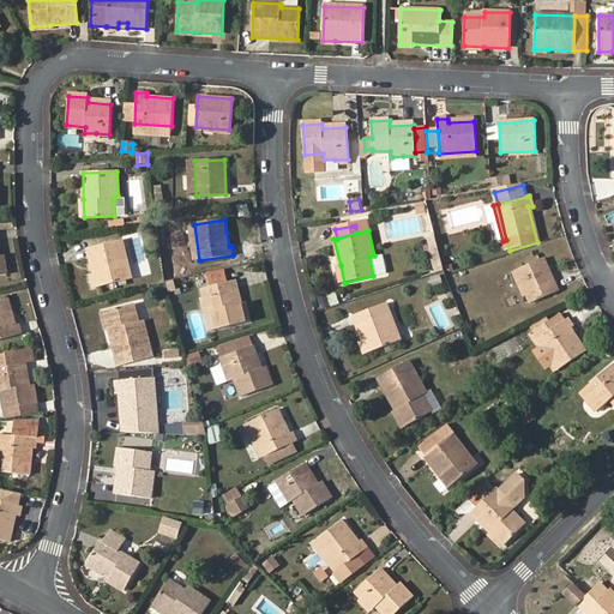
[(92,269),(96,287),(131,278),(121,240),(88,248),(92,269)]
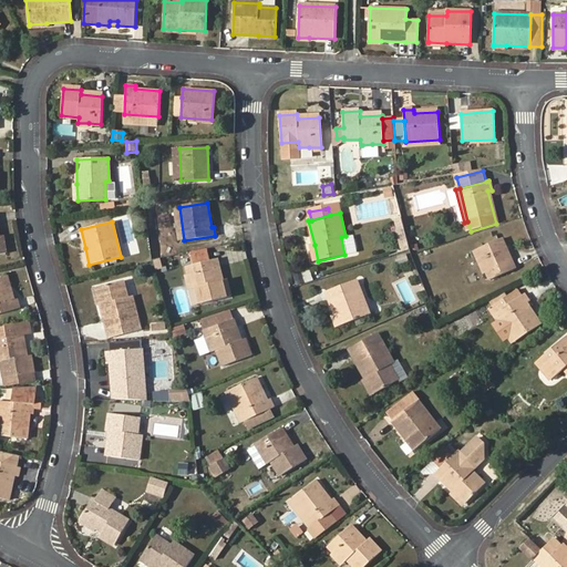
[(476,251),(490,280),(515,268),(502,240),(476,251)]
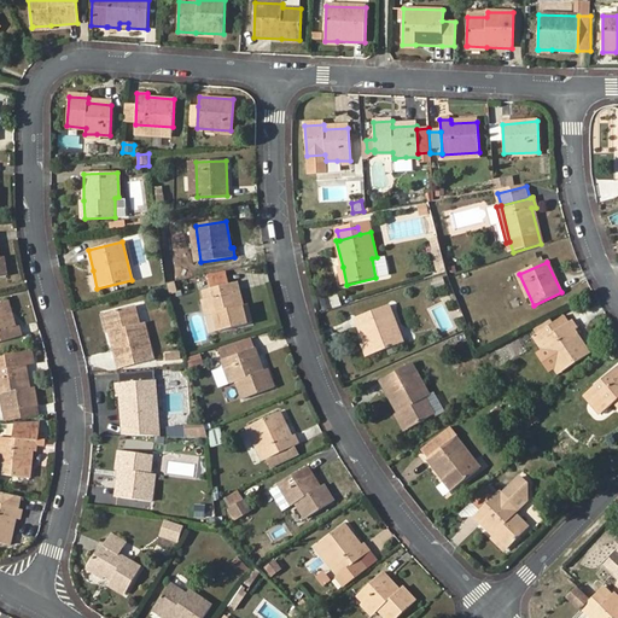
[(470,274),(458,277),(460,287),(471,285),(470,274)]
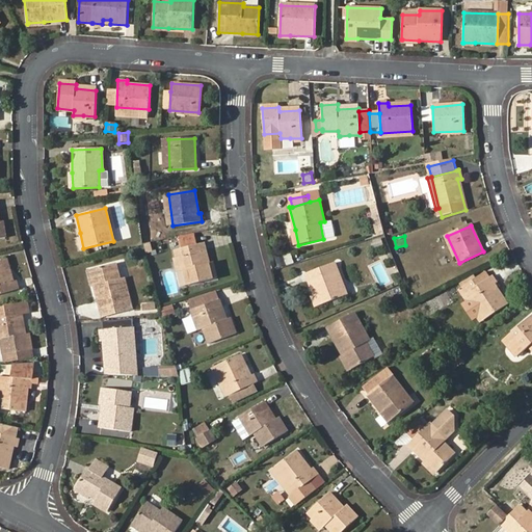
[(456,264),(459,263),(447,236),(444,237),(456,264)]
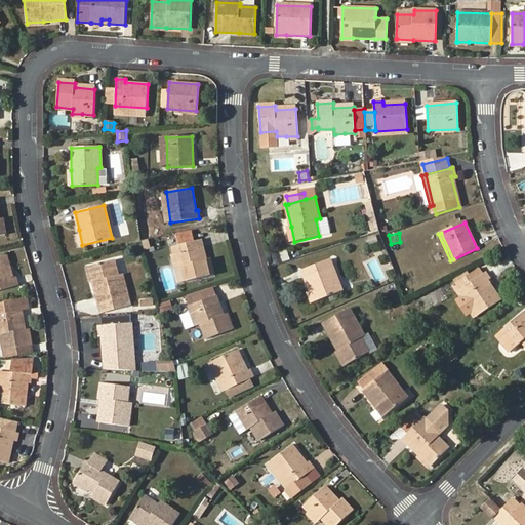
[(174,239),(176,246),(193,242),(191,235),(174,239)]
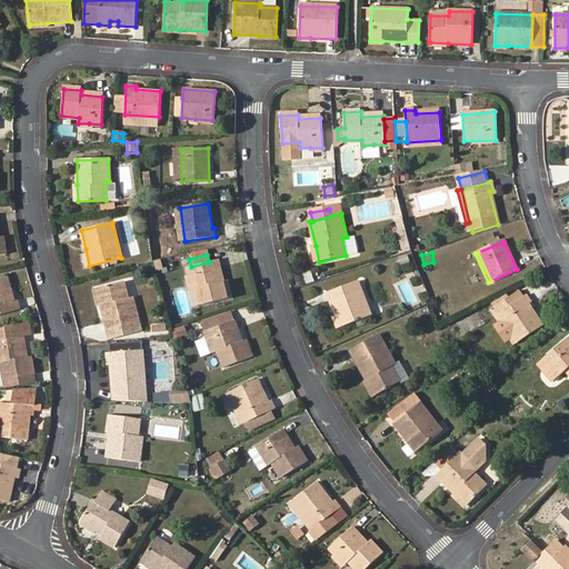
[(209,262),(191,267),(187,268),(193,290),(199,289),(203,305),(230,298),(226,280),(221,282),(216,261),(209,262)]
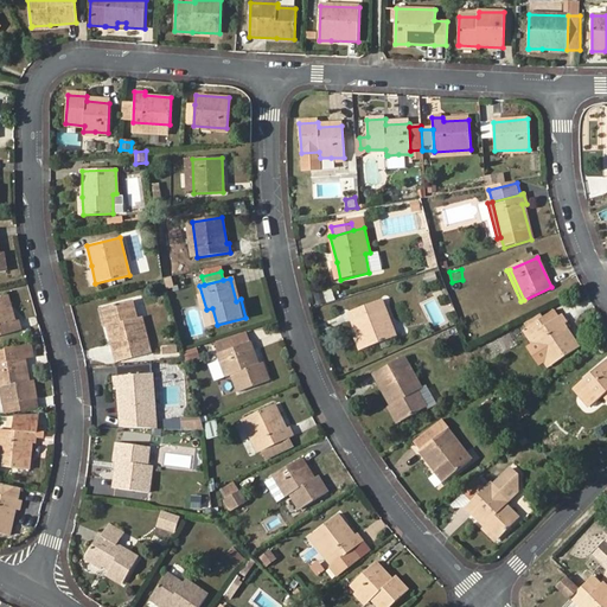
[(0,298),(0,334),(19,330),(8,295),(0,298)]
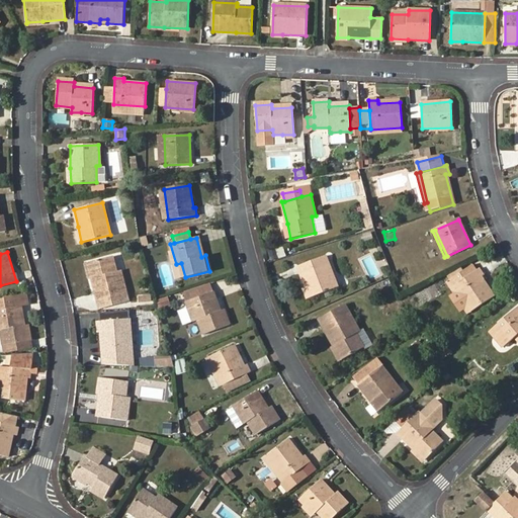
[(307,287),(310,297),(338,286),(326,256),(298,267),(307,287)]
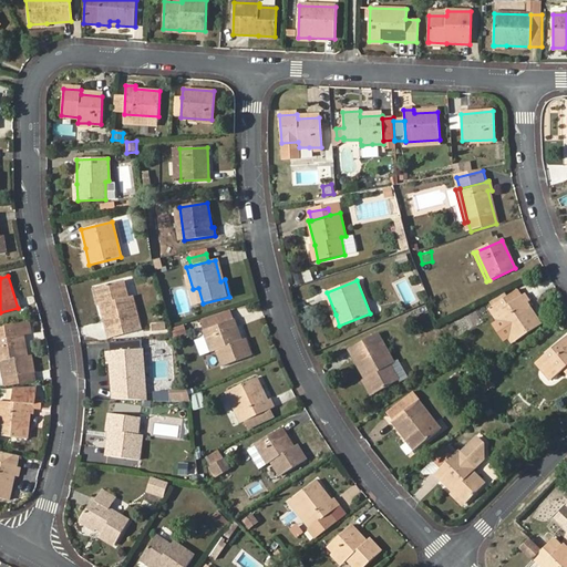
[(101,303),(106,328),(125,323),(127,332),(140,330),(132,298),(127,299),(122,281),(96,288),(101,303)]
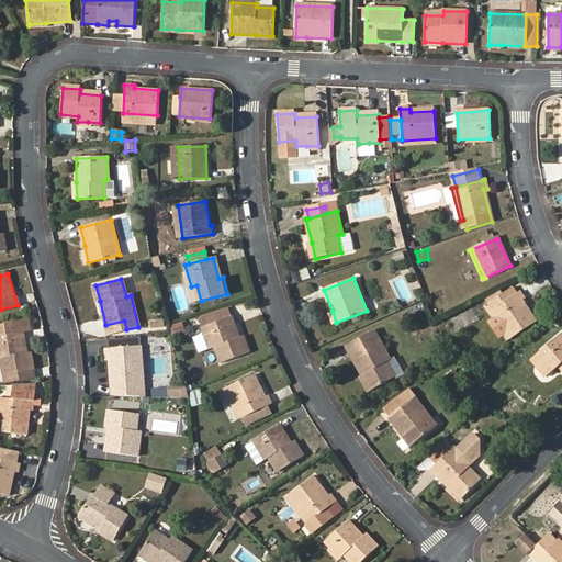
[(434,290),(438,300),(447,298),(442,287),(434,290)]
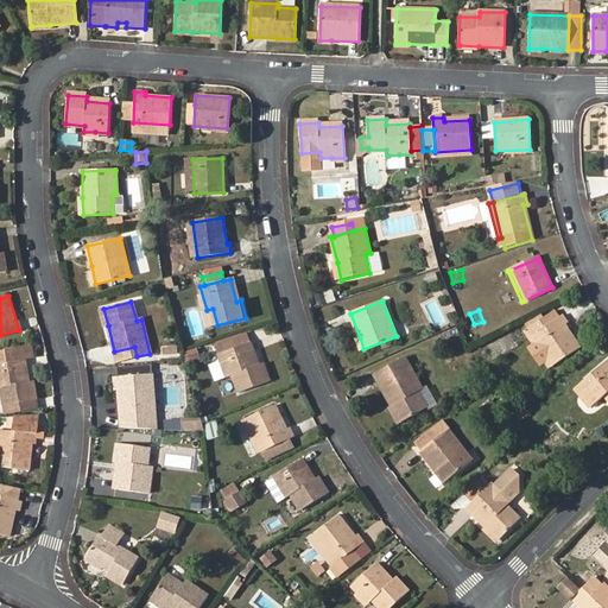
[(531,328),(556,363),(581,347),(565,323),(568,321),(563,315),(559,317),(556,311),(548,317),(545,318),(539,323),(537,318),(527,323),(531,328)]
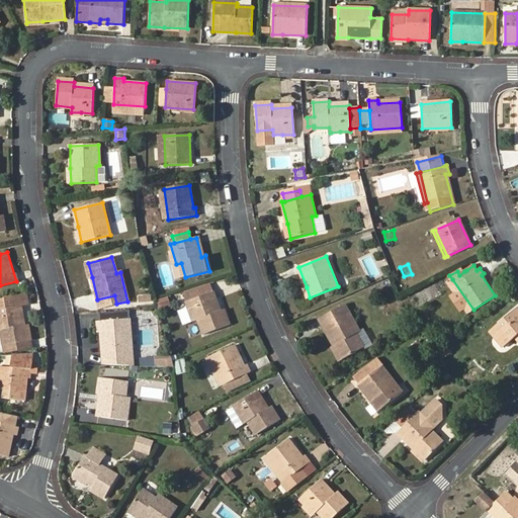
[(469,313),(473,310),(452,279),(449,282),(456,293),(453,295),(462,309),(465,307),(469,313)]
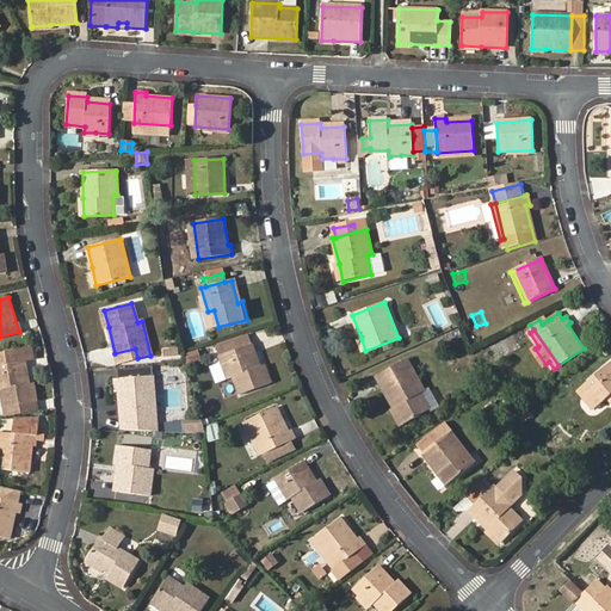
[(269,383),(263,365),(258,368),(250,345),(221,356),(229,378),(235,376),(242,393),(269,383)]
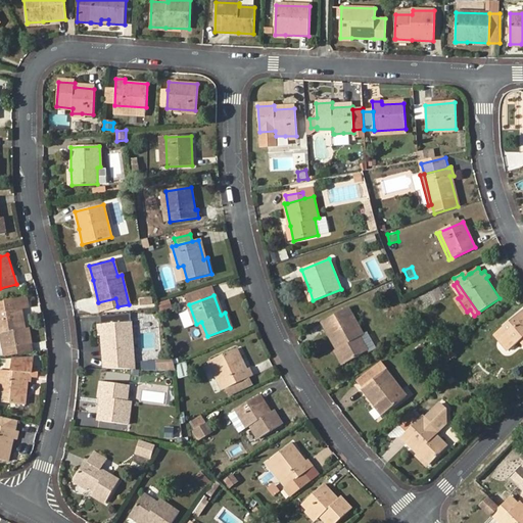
[(5,347),(30,343),(27,328),(24,328),(19,308),(26,307),(24,296),(2,301),(2,302),(0,302),(0,332),(2,332),(5,347)]
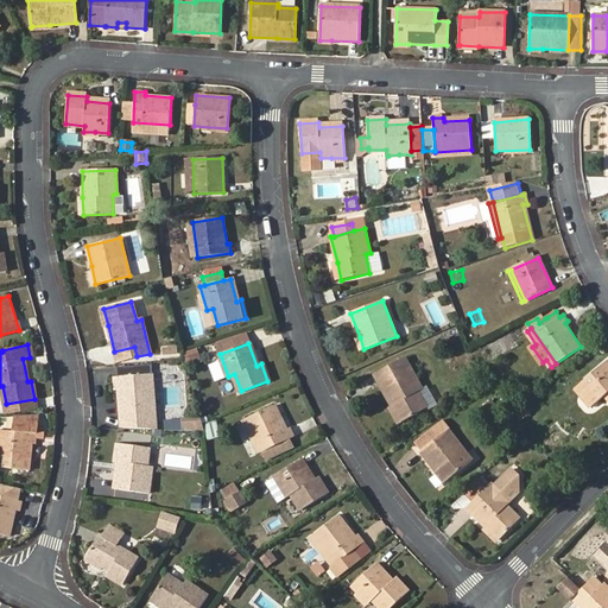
[(134,347),(114,352),(116,360),(137,356),(134,347)]
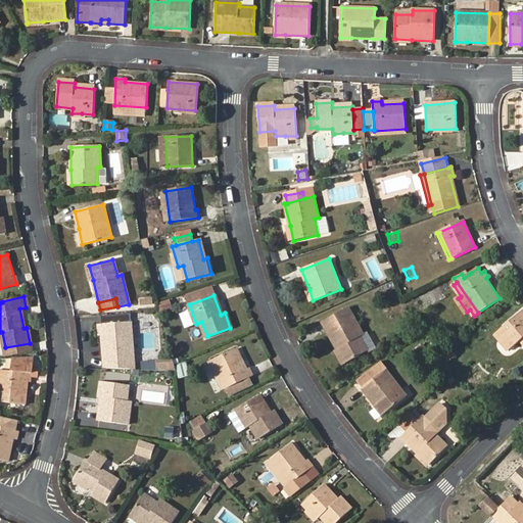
[(170,299),(160,303),(163,314),(174,311),(170,299)]
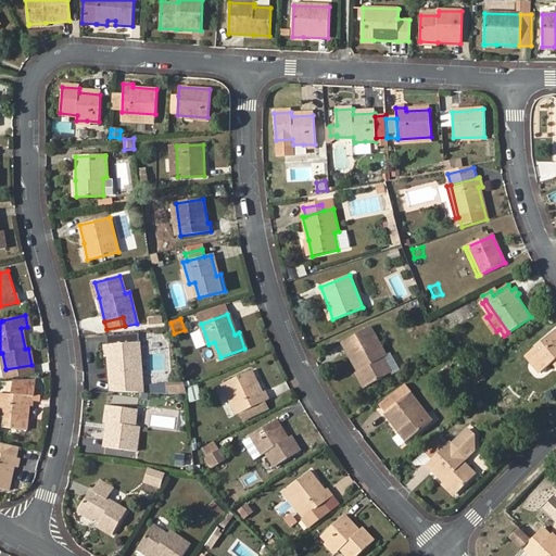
[(358,370),(367,386),(391,373),(382,356),(386,354),(370,327),(343,343),(358,370)]
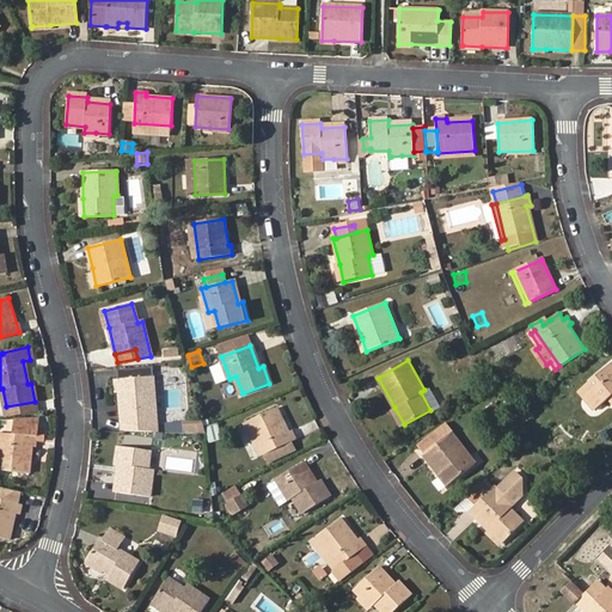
[(611,362),(577,392),(594,410),(610,397),(611,399),(611,362)]
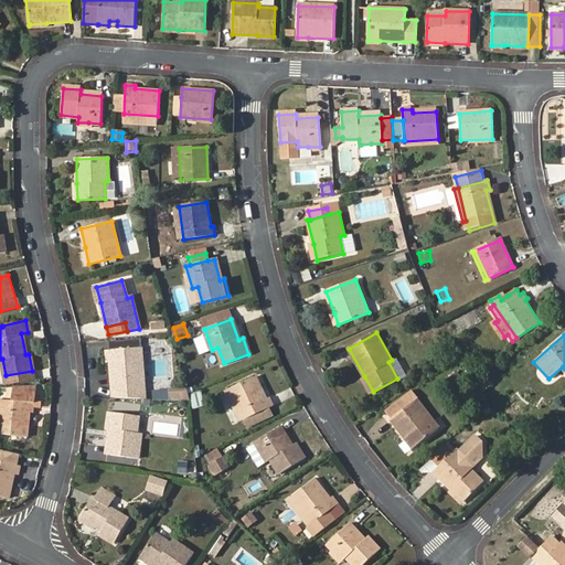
[(113,400),(147,401),(145,383),(141,348),(109,350),(109,351),(110,362),(112,386),(113,400)]
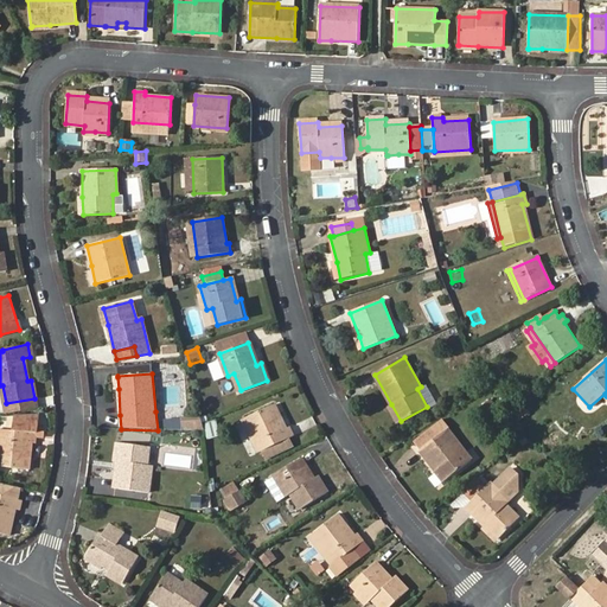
[(36,409),(34,398),(6,403),(7,414),(36,409)]
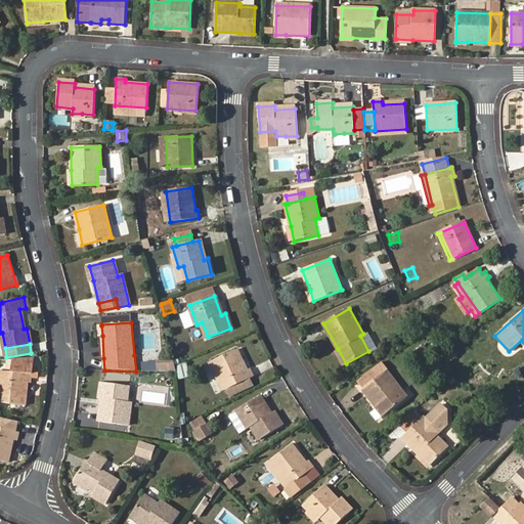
[(428,355),(421,347),(411,354),(418,362),(428,355)]
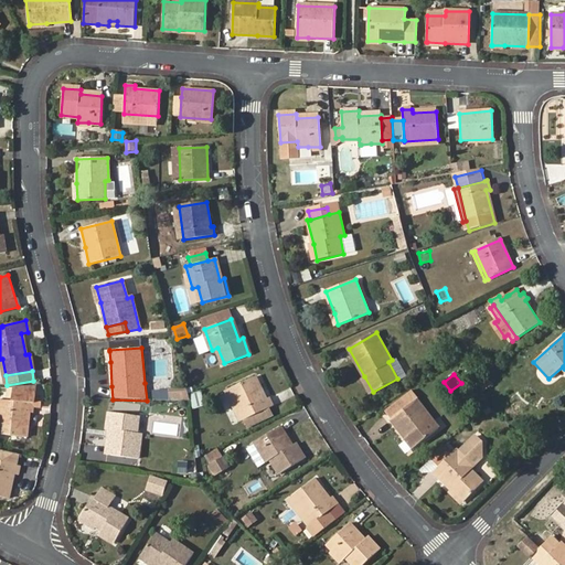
[(369,393),(373,392),(364,376),(360,380),(369,393)]
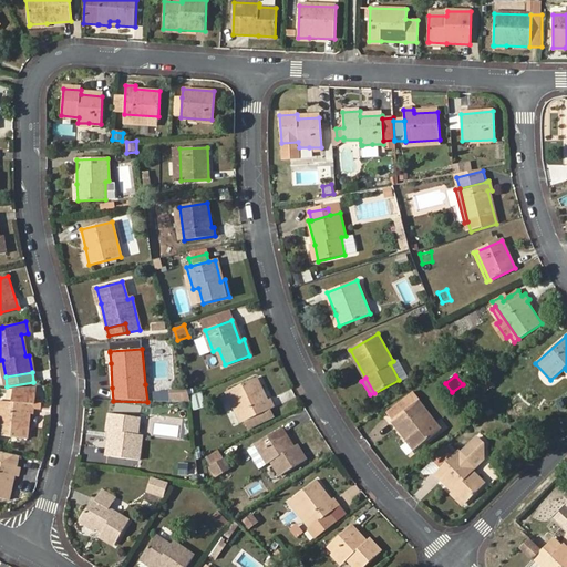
[(245,421),(269,410),(274,408),(269,401),(266,402),(255,379),(230,390),(245,421)]
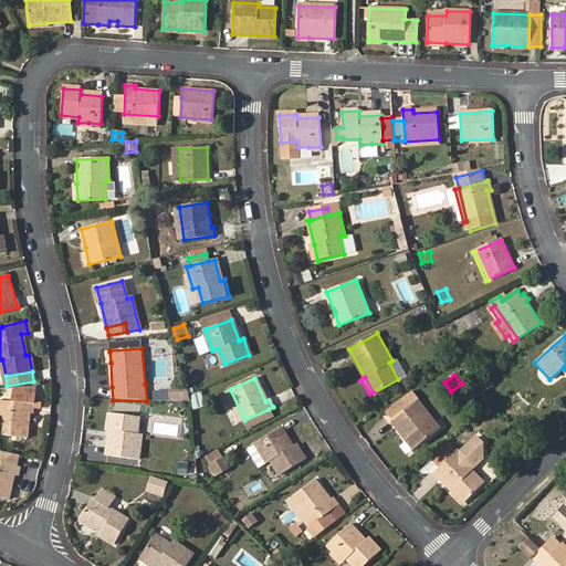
[(491,387),(484,378),(478,383),(484,391),(491,387)]
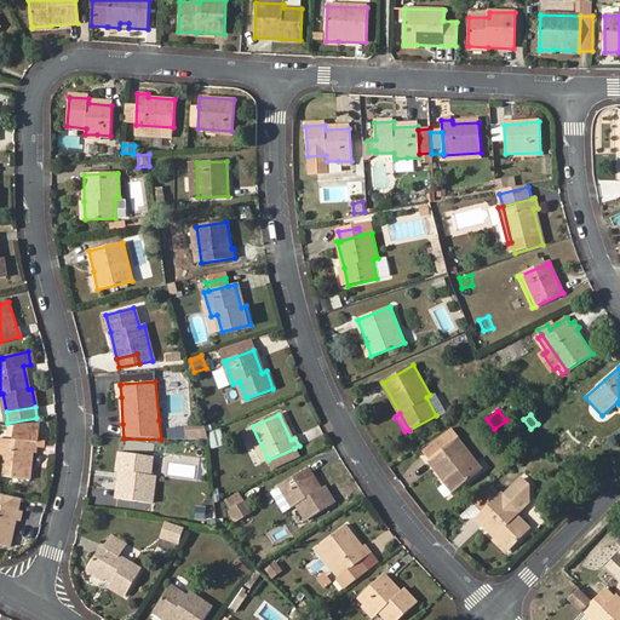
[(34,442),(35,424),(12,425),(11,440),(34,442)]
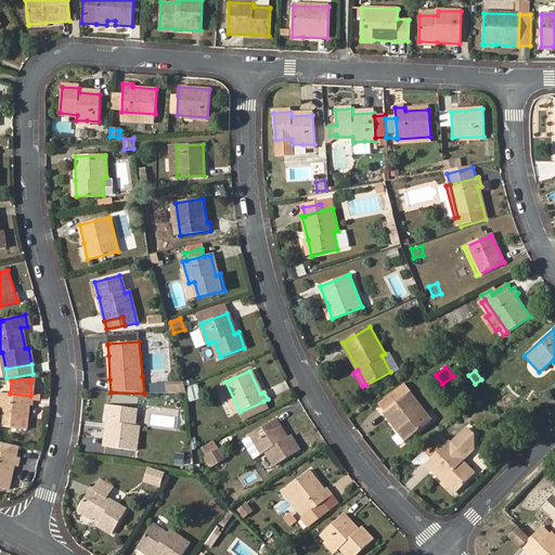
[(39,400),(40,391),(34,390),(35,379),(31,379),(30,396),(33,396),(33,399),(39,400)]
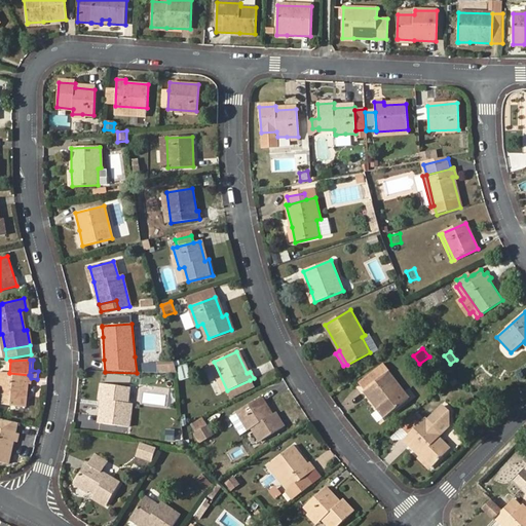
[(223,392),(227,390),(214,362),(209,364),(223,392)]
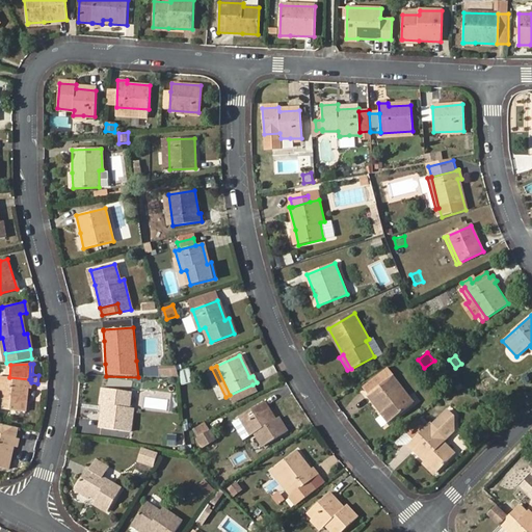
[(177,367),(144,369),(145,377),(180,378),(177,367)]
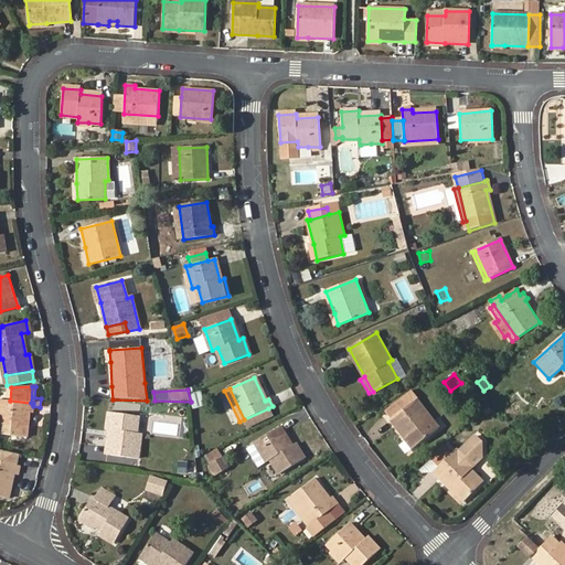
[(205,405),(201,392),(190,395),(194,408),(205,405)]
